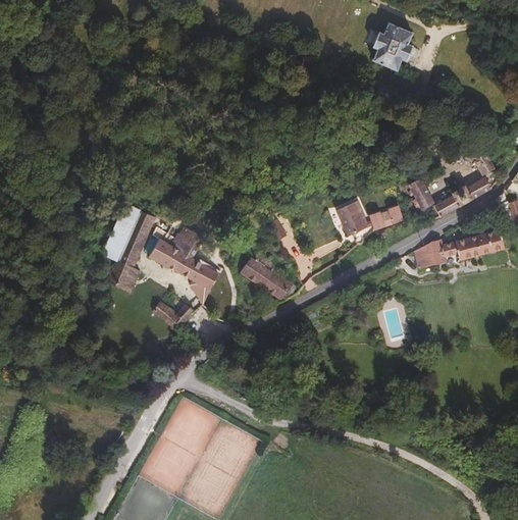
[(383,34),(378,32),(372,47),(377,49),(372,61),(396,70),(401,59),(406,61),(412,46),(408,44),(413,33),(389,22),(383,34)]
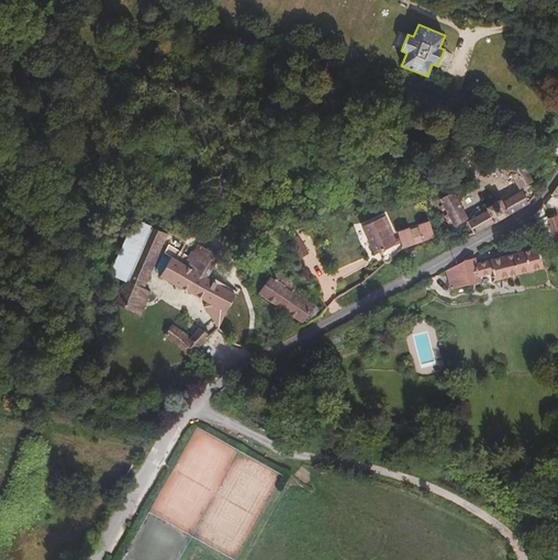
[(401,51),(408,34),(399,31),(393,47),(401,51)]
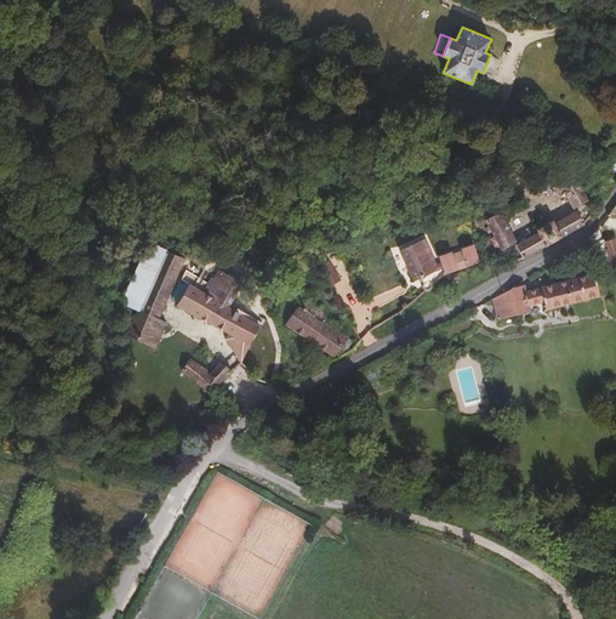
[(614,172),(610,165),(604,169),(609,176),(614,172)]
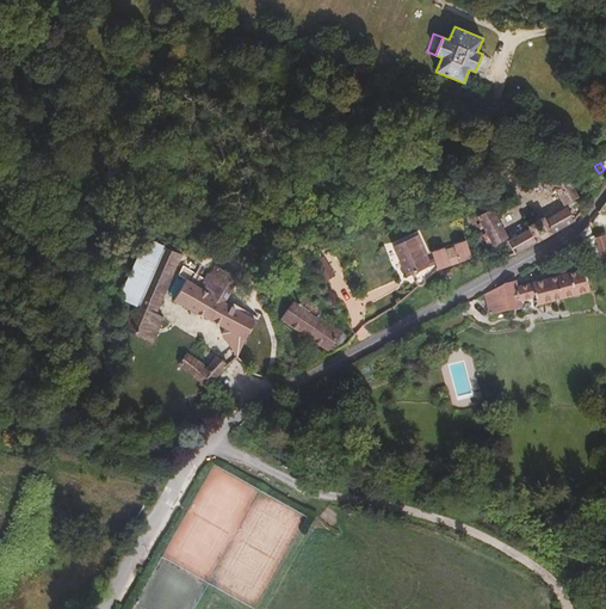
[(568,202),(577,196),(581,194),(566,166),(550,174),(567,203),(568,202)]
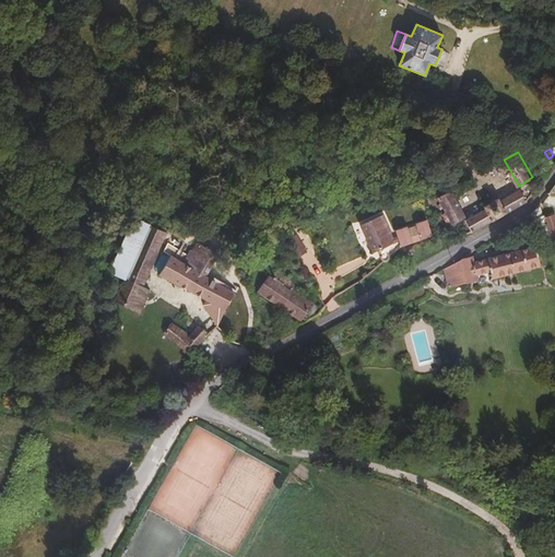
[(529,199),(535,191),(529,179),(520,185),(522,188),(529,199)]
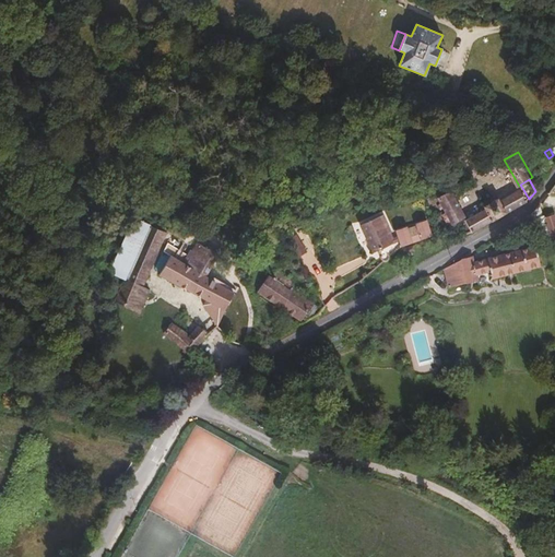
[(468,234),(529,199),(522,188),(503,199),(500,196),(483,205),(485,209),(465,220),(464,217),(465,216),(461,208),(462,206),(458,199),(456,200),(451,190),(437,198),(441,204),(437,206),(439,212),(444,211),(446,214),(443,216),(449,226),(460,221),(468,234)]
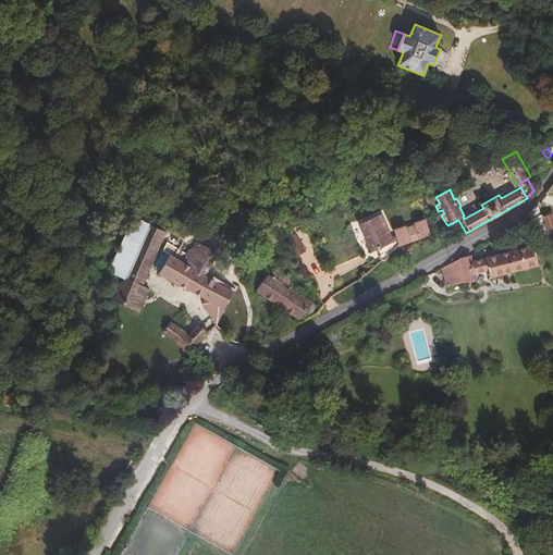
[(551,239),(552,239),(552,211),(542,216),(551,239)]
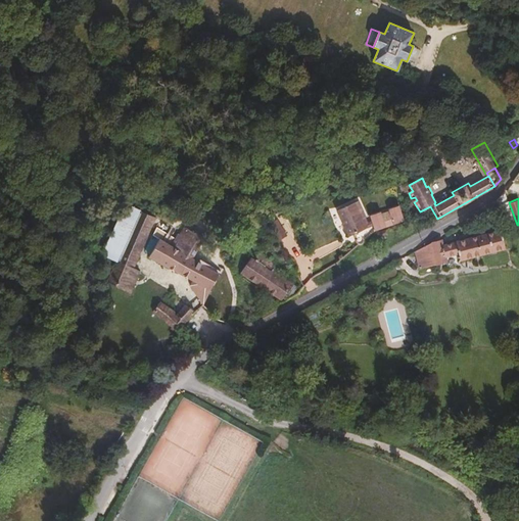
[(360,244),(361,245),(366,244),(367,239),(373,234),(366,219),(369,218),(361,200),(340,210),(352,236),(359,234),(360,237),(359,242),(360,244)]
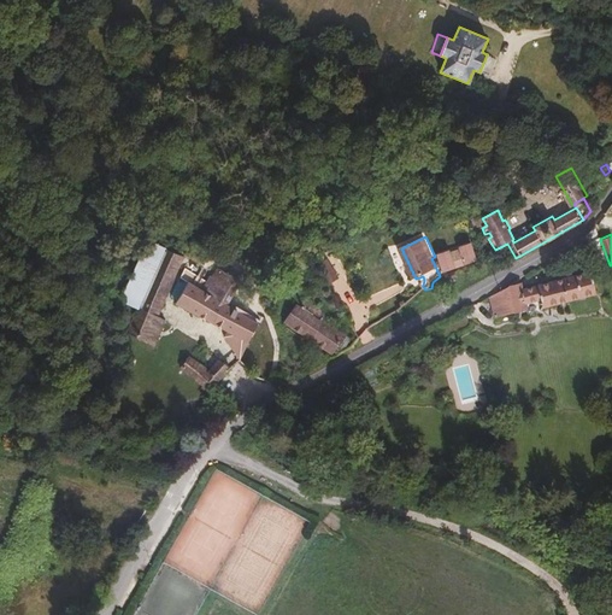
[(489,263),(487,259),(482,259),(480,249),(476,249),(475,246),(464,249),(464,252),(452,256),(451,252),(440,255),(445,271),(459,268),(477,264),(489,263)]
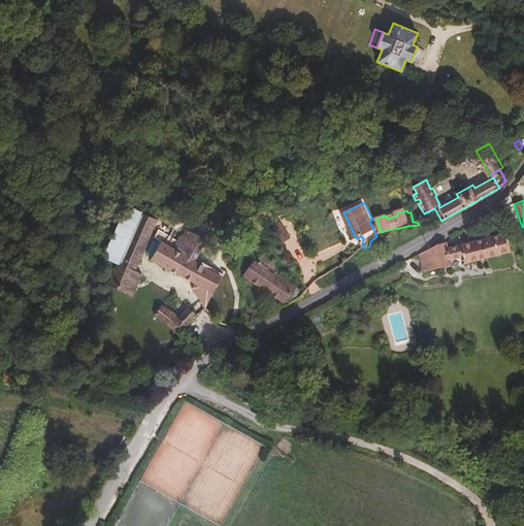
[(157,221),(139,214),(118,224),(101,263),(117,269),(109,286),(134,297),(142,274),(135,271),(157,221)]
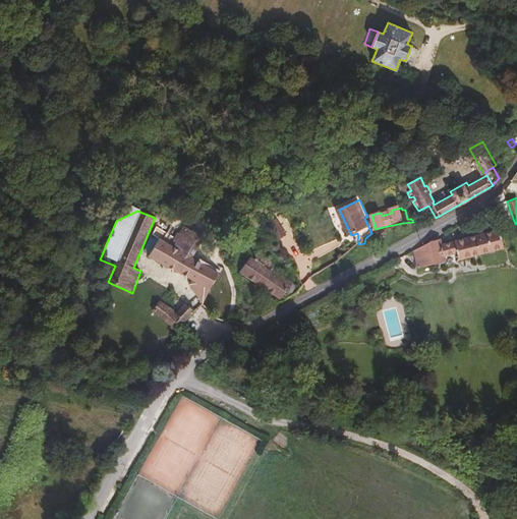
[(501,215),(504,224),(510,222),(507,213),(501,215)]
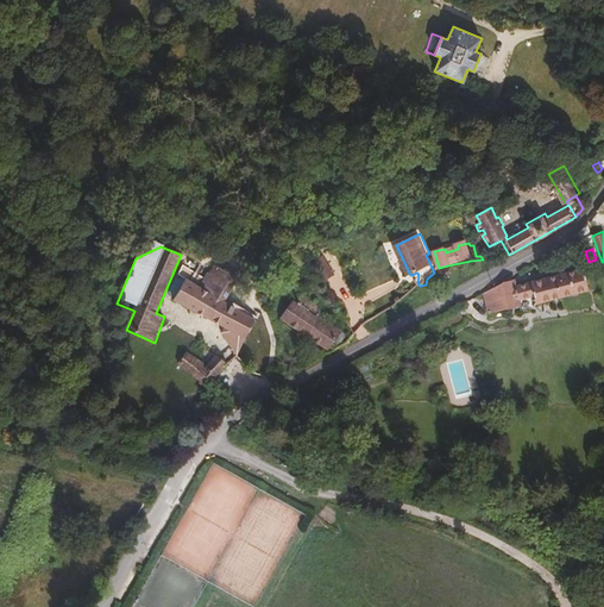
[(338,277),(327,257),(316,262),(327,282),(338,277)]
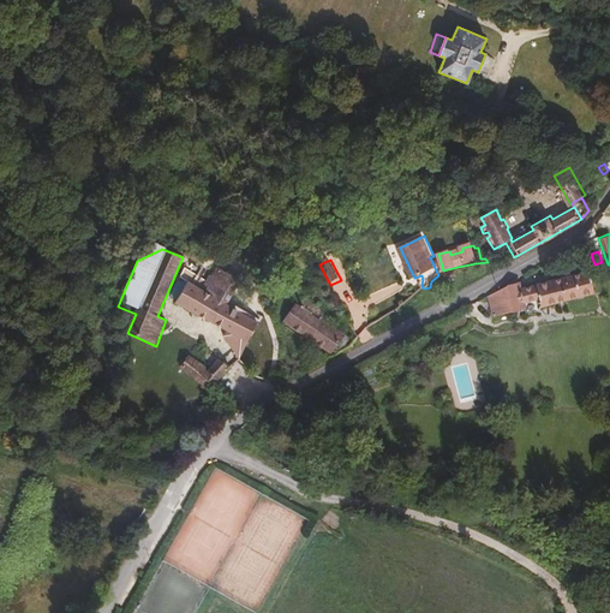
[(239,361),(241,358),(257,323),(247,317),(243,315),(227,305),(234,292),(215,280),(213,284),(186,268),(181,278),(185,281),(183,283),(180,283),(175,291),(180,295),(177,303),(211,325),(210,328),(225,337),(239,361)]
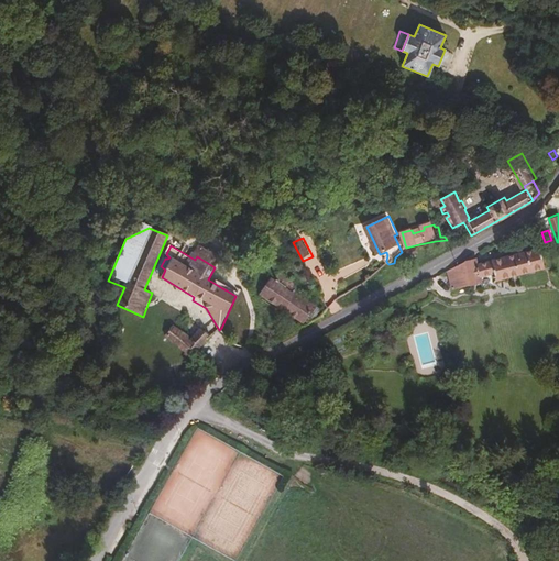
[(420,253),(419,246),(405,250),(408,264),(414,263),(413,255),(420,253)]
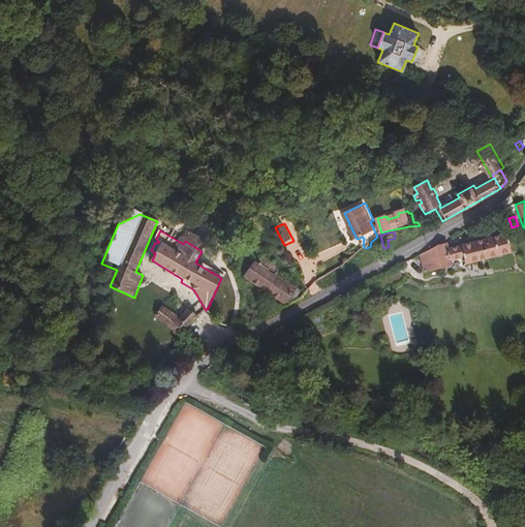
[(485,239),(489,257),(514,251),(508,233),(485,239)]
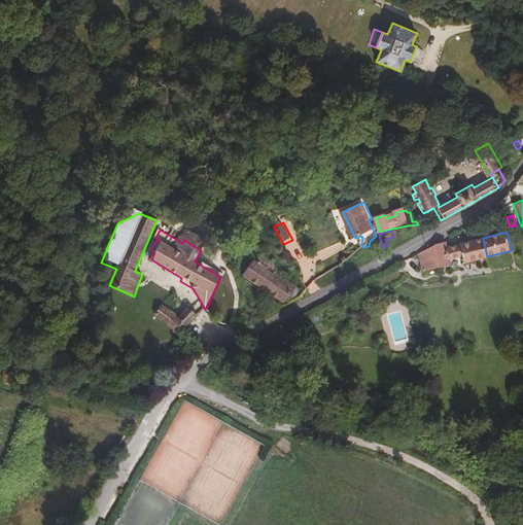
[(447,242),(428,249),(434,269),(453,265),(451,257),(464,254),(466,263),(487,256),(483,238),(449,246),(447,242)]
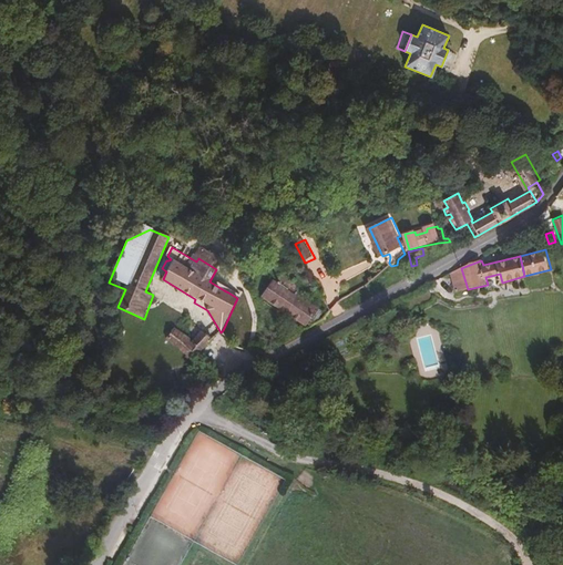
[(298,299),(295,289),(267,277),(258,295),(292,309),(298,299)]
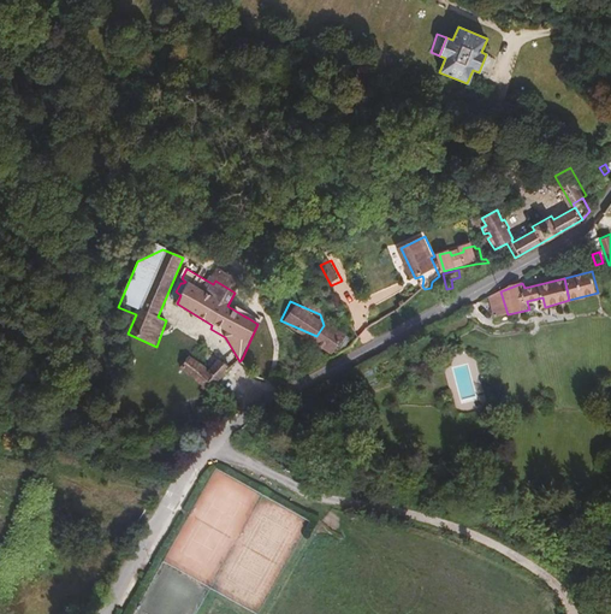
[(476,310),(468,314),(480,323),(482,322),(476,310)]
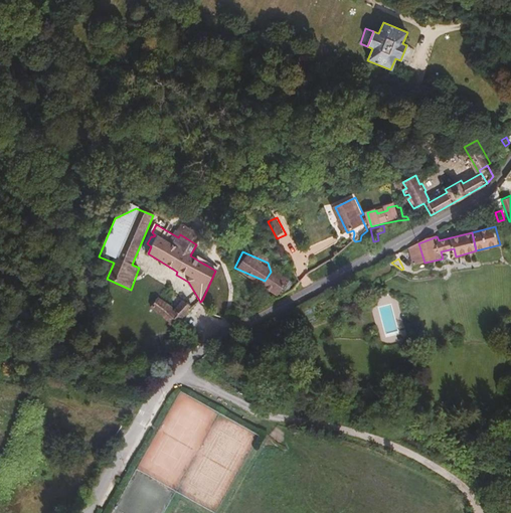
[(295,275),(268,263),(271,272),(265,281),(288,291),(295,275)]
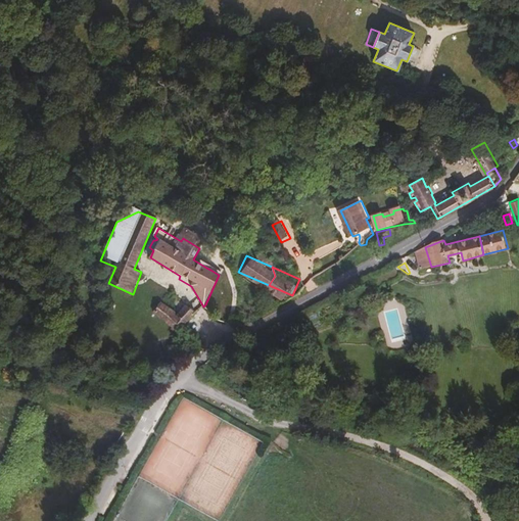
[(178,331),(183,325),(197,312),(188,303),(178,312),(163,301),(154,313),(177,330),(178,331)]
